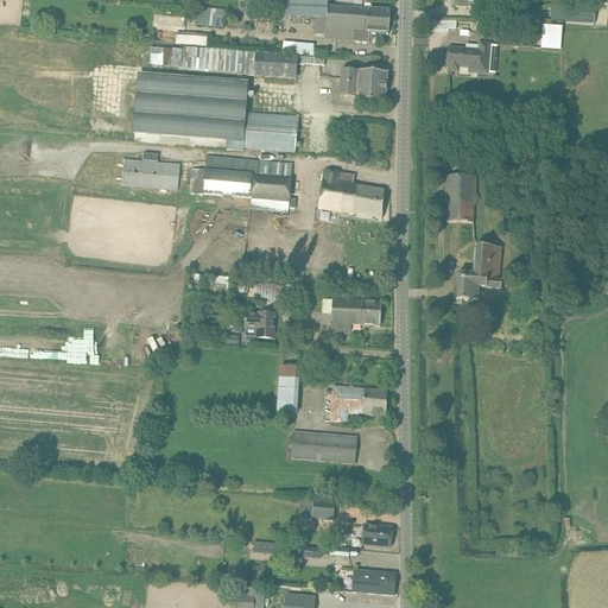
[(367,0),(342,0),(343,7),(328,6),(328,0),(327,0),(279,0),(279,18),(327,19),(325,40),(369,43),(369,33),(388,35),(391,11),(362,10),(363,0),(367,0)]
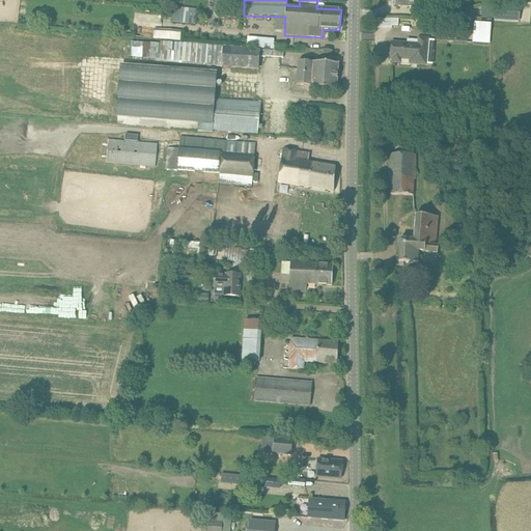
[(429,0),(394,0),(394,6),(429,9),(429,0)]
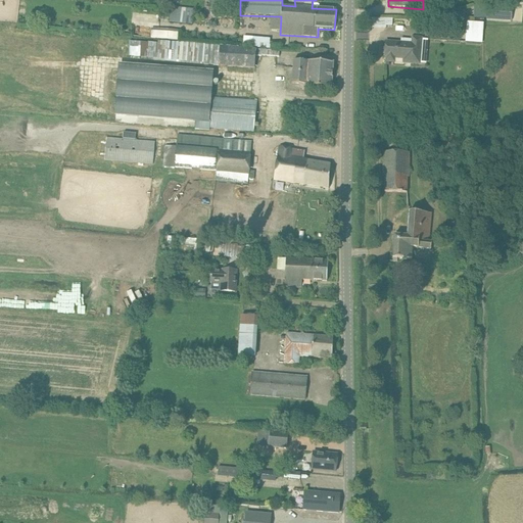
[(487,4),(486,17),(511,19),(512,5),(487,4)]
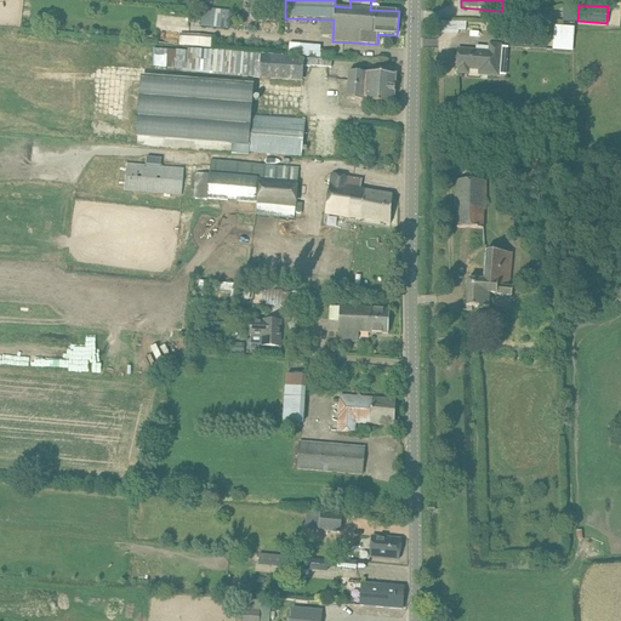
[(204,9),(201,26),(227,29),(229,11),(204,9)]
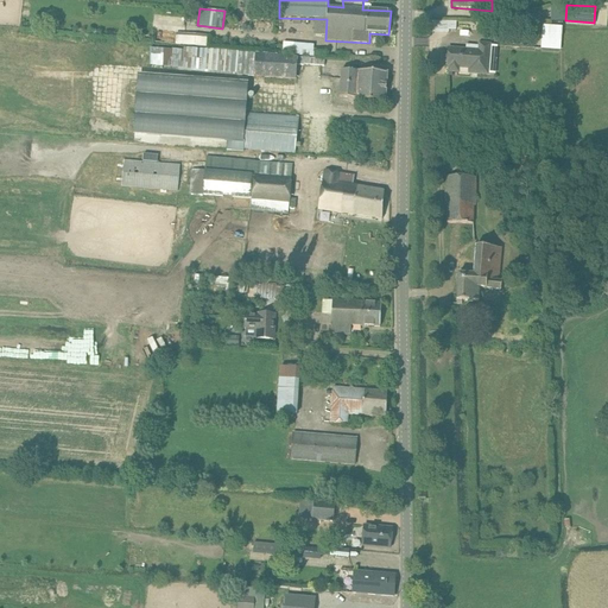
[(327,50),(314,49),(315,45),(283,43),(283,54),(314,56),(327,57),(327,50)]
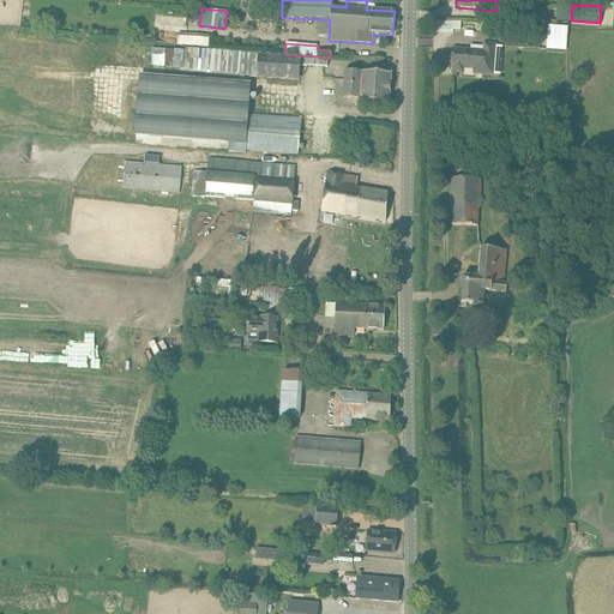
[(453,72),(463,73),(463,68),(474,70),(474,74),(493,76),(495,44),(485,44),(483,52),(452,48),(451,67),(453,67),(453,72)]
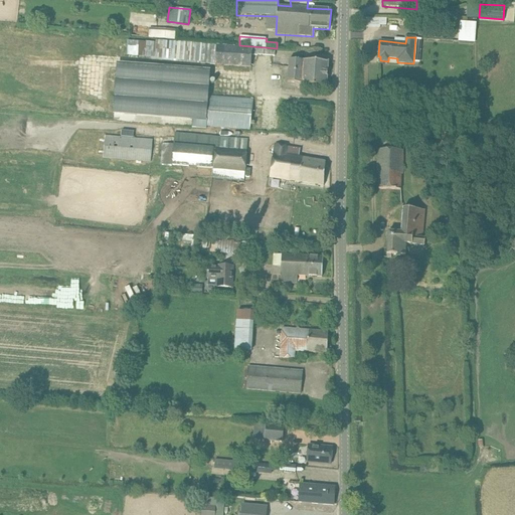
[(141,42),(139,60),(202,64),(203,45),(141,42)]
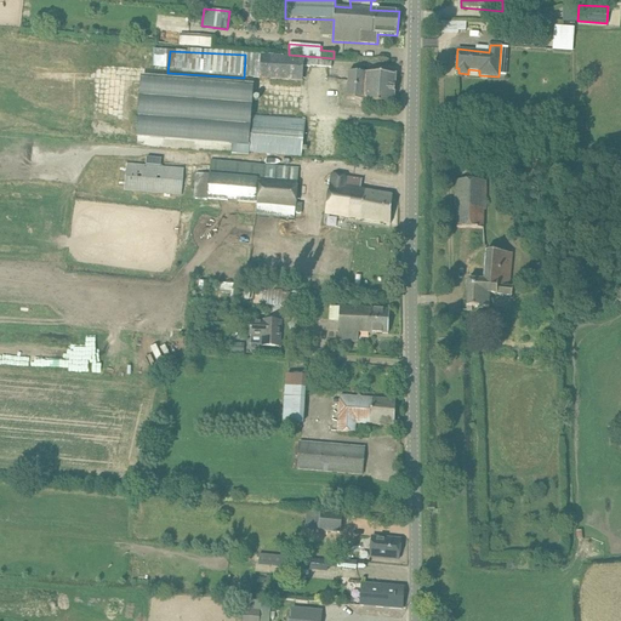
[(332,61),(305,58),(261,55),(258,78),(302,81),(303,64),(332,67),(332,61)]
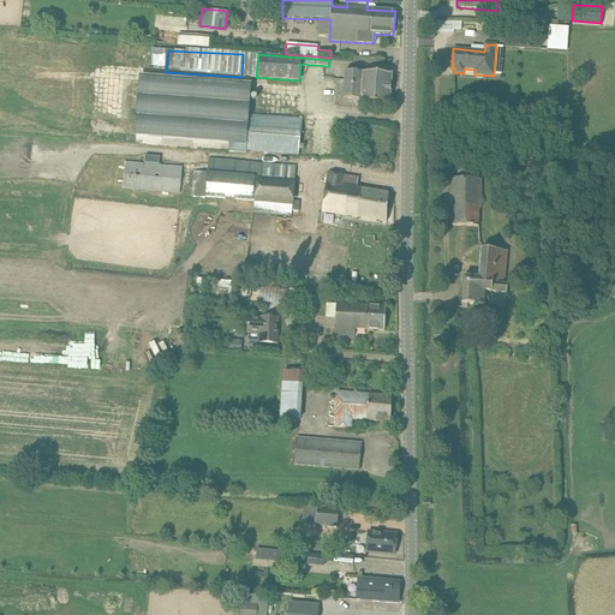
[(345,71),(344,79),(344,97),(360,99),(360,102),(389,103),(392,75),(362,72),(345,71)]
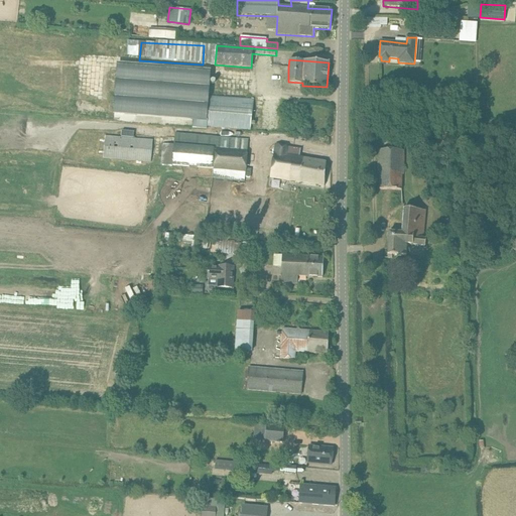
[(209,96),(210,76),(117,69),(113,113),(191,119),(190,127),(206,128),(206,127),(209,96)]
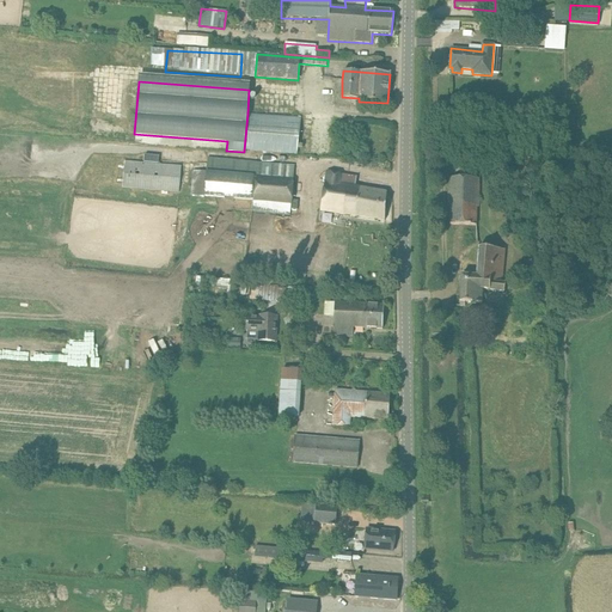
[(248,114),(244,151),(295,155),(300,120),(248,114)]
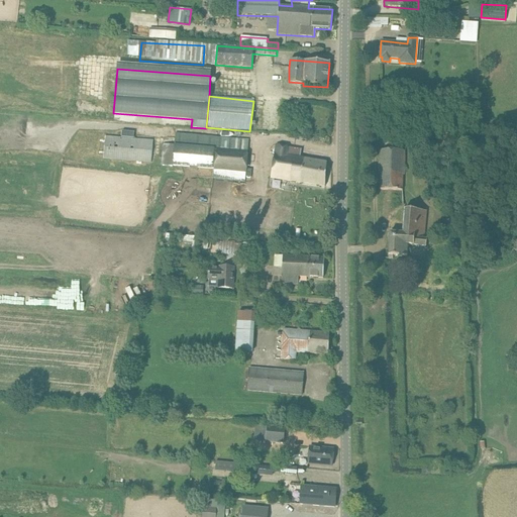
[(247,139),(216,137),(176,133),(173,166),(214,169),(213,178),(245,181),(247,151),(246,151),(247,139)]
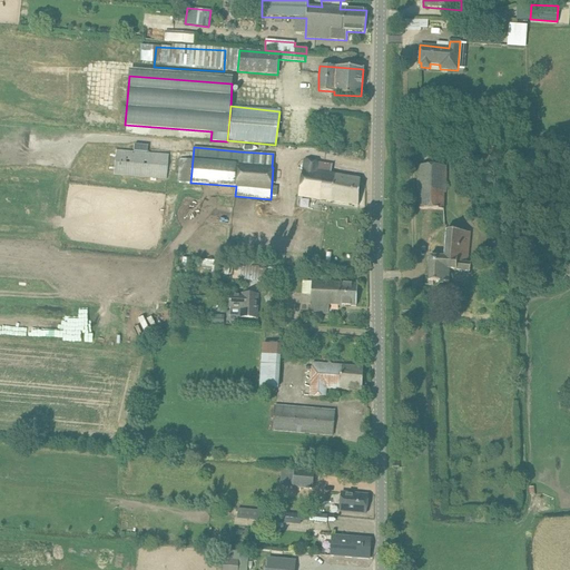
[(116,150),(114,174),(166,177),(168,154),(116,150)]
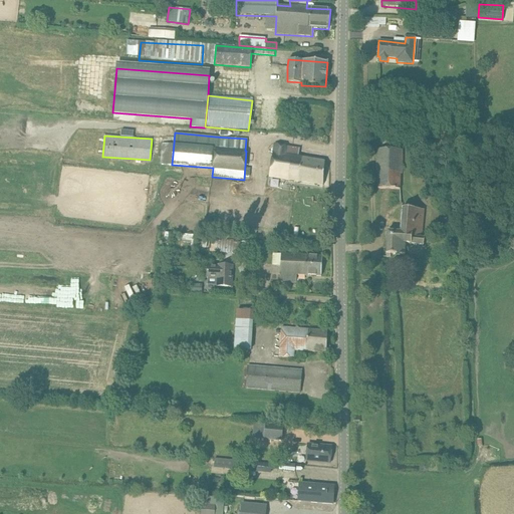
[(299,149),(289,148),(275,145),(270,177),(313,184),(323,185),(324,162),(298,158),(299,149)]
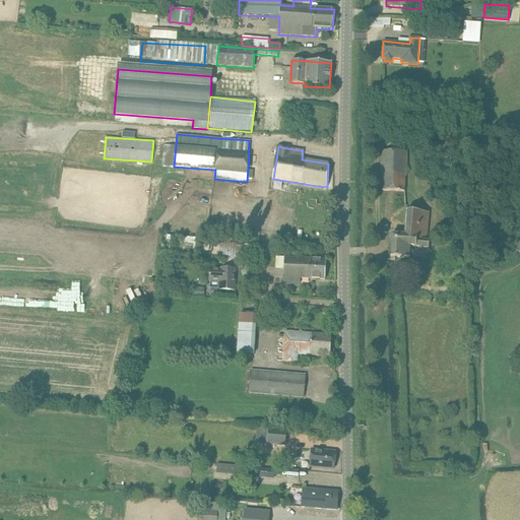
[(406,176),(406,161),(407,151),(381,151),(380,176),(382,176),(382,191),(404,192),(404,176),(406,176)]
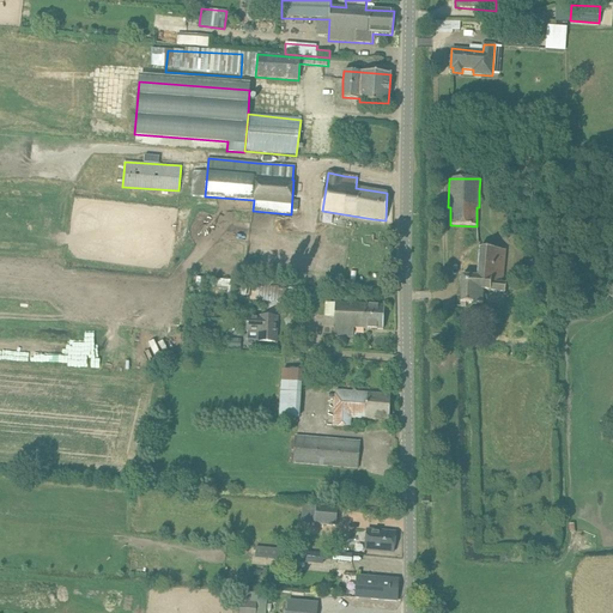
[(504,250),(491,250),(479,249),(477,278),(462,277),(461,307),(466,307),(466,304),(483,304),(483,291),(505,291),(505,284),(503,283),(504,250)]
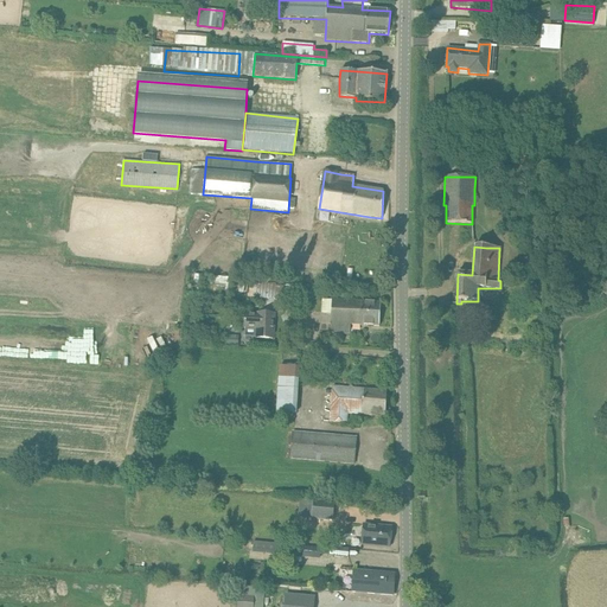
[(202,273),(202,282),(229,285),(230,275),(202,273)]
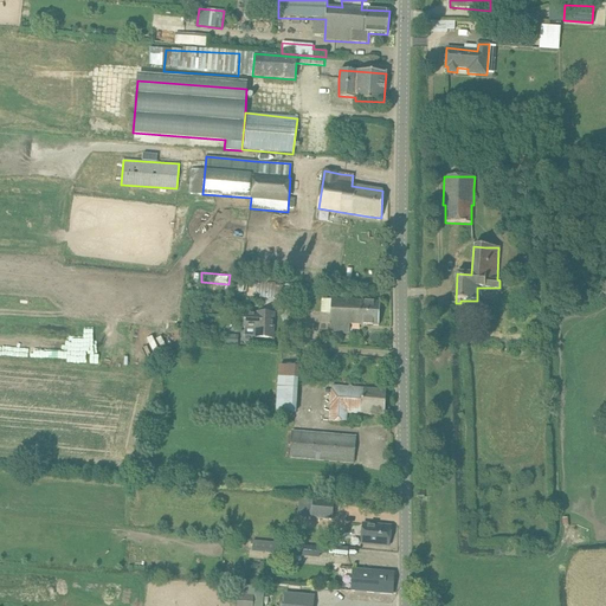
[(257,285),(256,297),(275,298),(275,287),(257,285)]
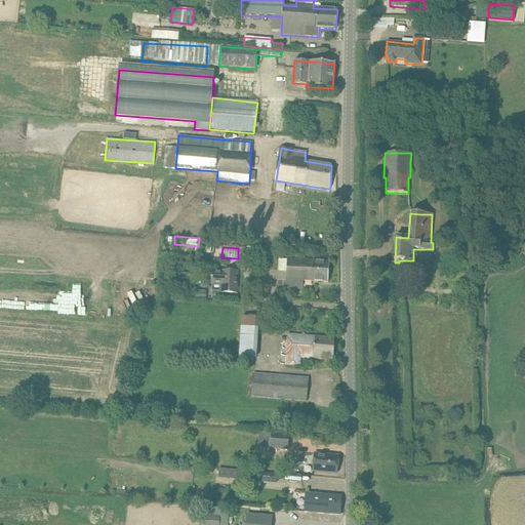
[(329,261),(287,259),(285,288),(303,289),(304,281),(328,282),(329,261)]
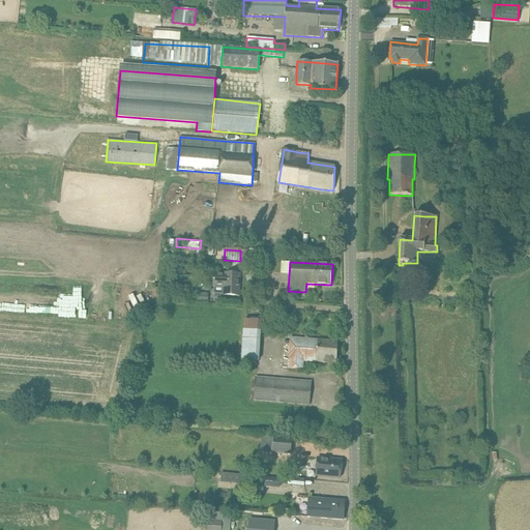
[(224,295),(228,295),(238,295),(240,275),(214,273),(213,287),(224,287),(224,295)]
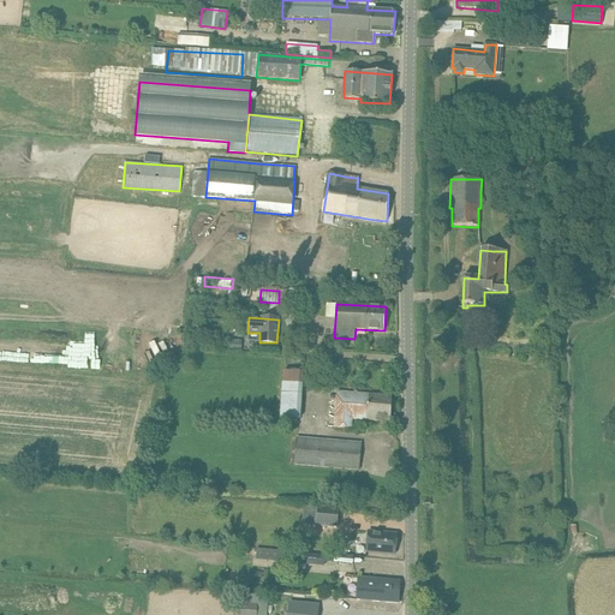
[(285,371),(281,418),(302,419),(305,372),(285,371)]
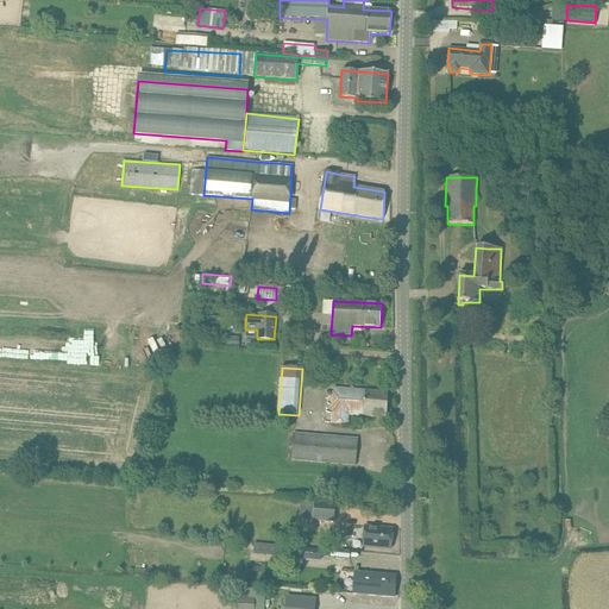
[(334,388),(331,424),(347,424),(349,415),(387,419),(388,393),(376,391),(334,388)]
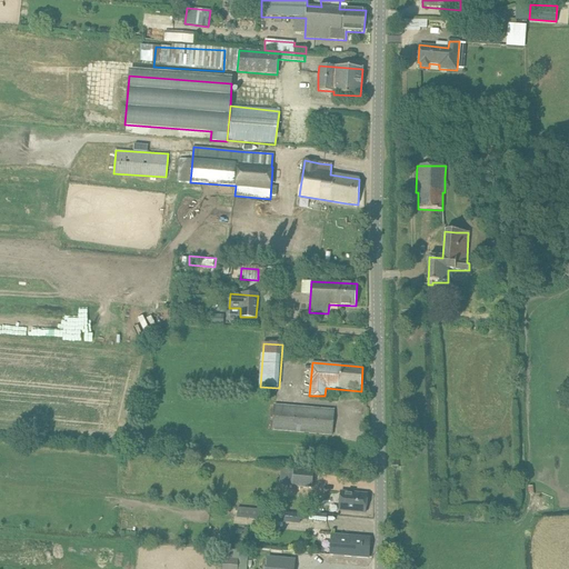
[(272,430),(321,435),(332,436),(333,410),(323,409),(275,405),(272,430)]
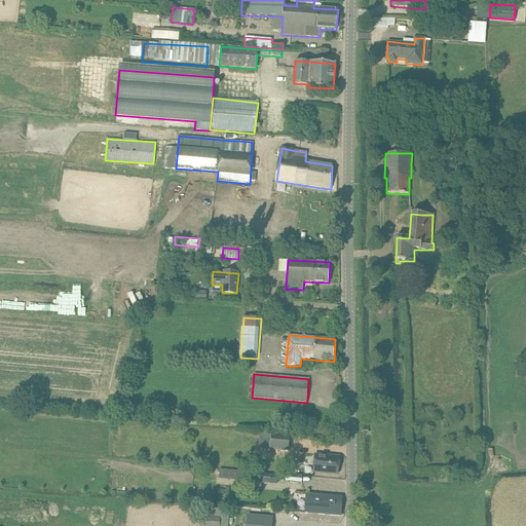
[(260,434),(259,448),(289,451),(290,436),(262,434),(260,434)]
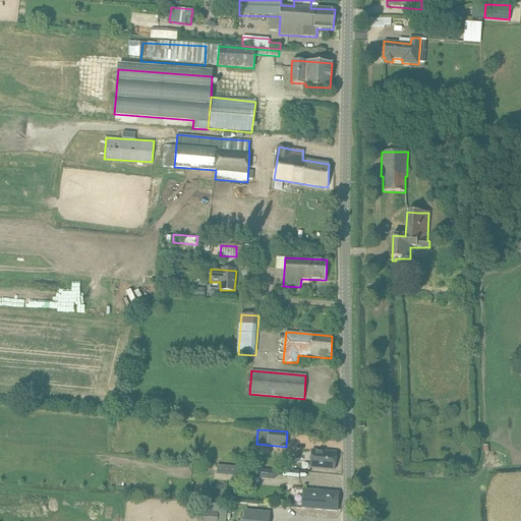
[(336,453),(312,451),(311,468),(335,469),(336,453)]
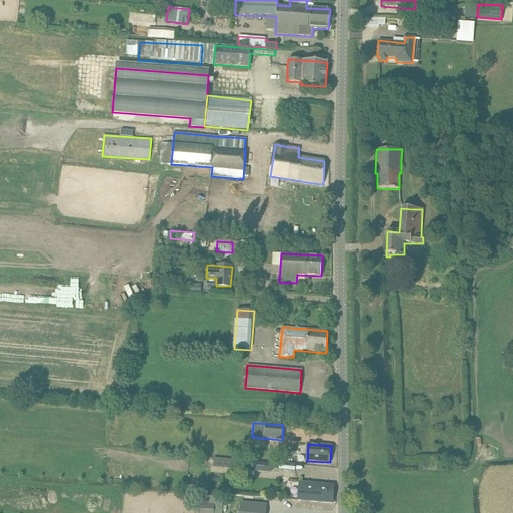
[(238,471),(237,458),(215,459),(215,472),(238,471)]
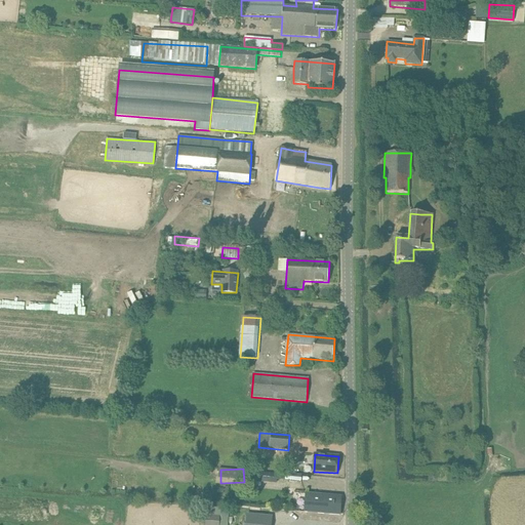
[(257,473),(257,482),(277,483),(278,474),(257,473)]
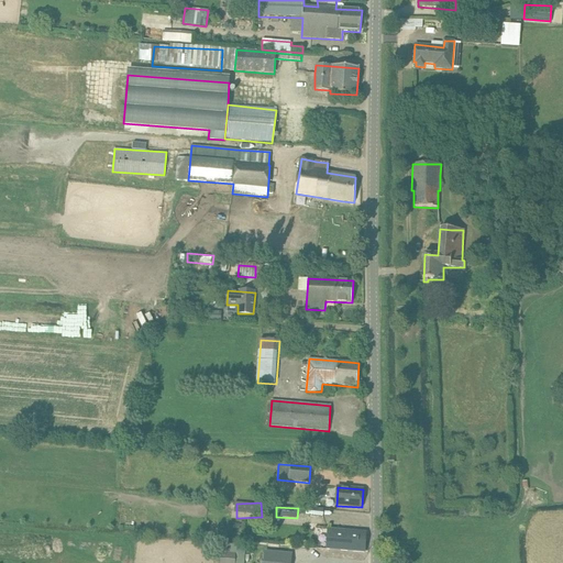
[(307,508),(306,516),(323,518),(324,510),(307,508)]
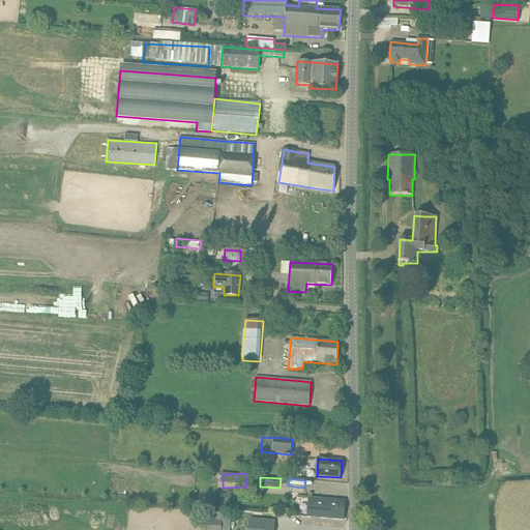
[(344,501),(333,501),(307,499),(306,518),(332,520),(343,520),(344,501)]
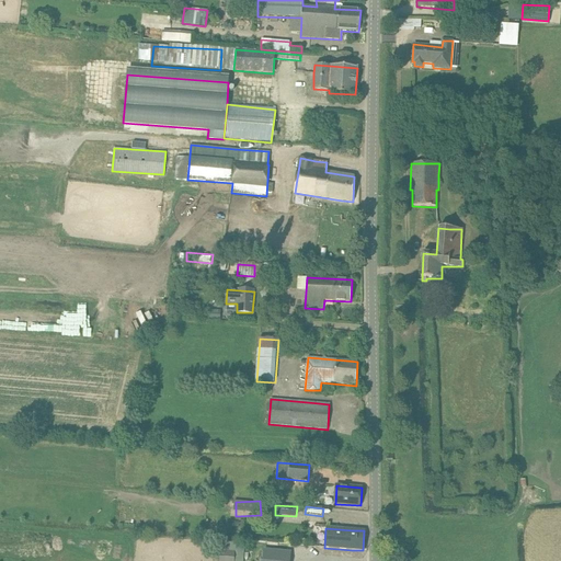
[(225,560),(245,560),(247,545),(225,545),(225,560)]
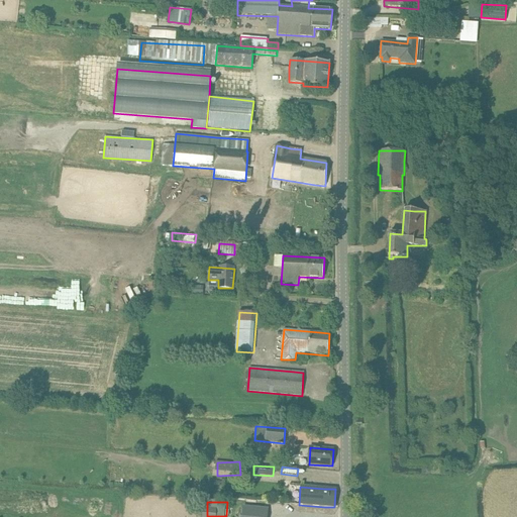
[(237,504),(235,516),(260,516),(262,506),(237,504)]
